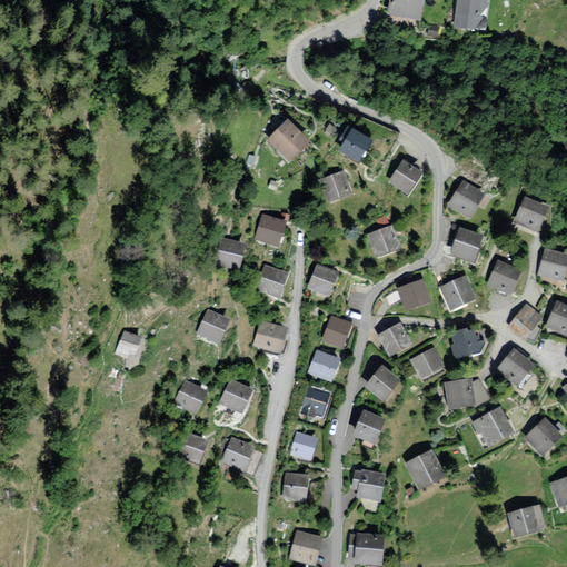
[(387,0),(385,12),(417,19),(421,0),(387,0)]
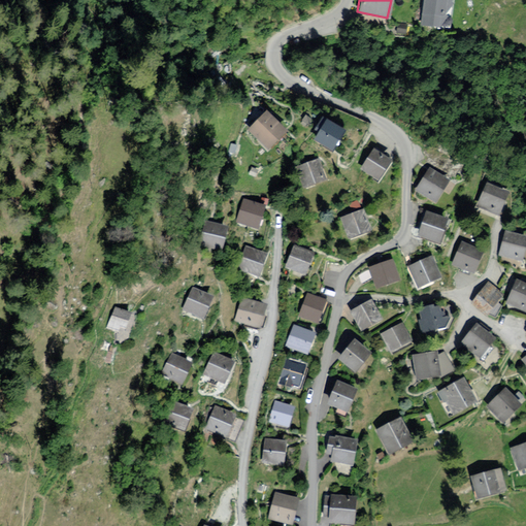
[(422,0),(419,24),(449,29),(453,0),(422,0)]
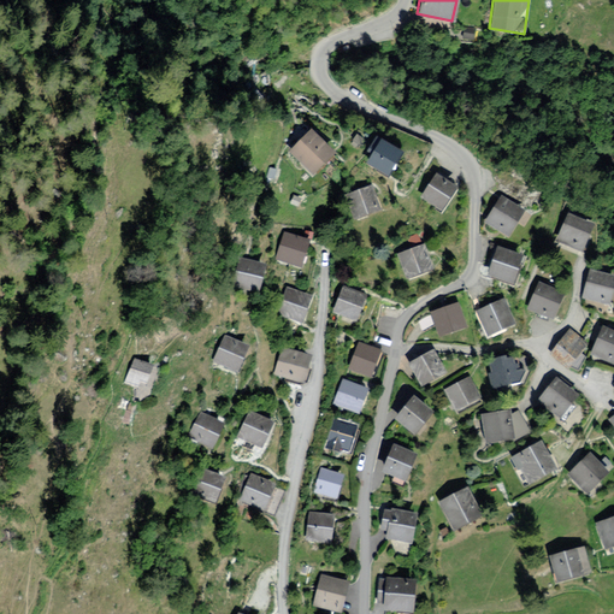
[(311,128),(287,151),(310,175),(334,152),(311,128)]
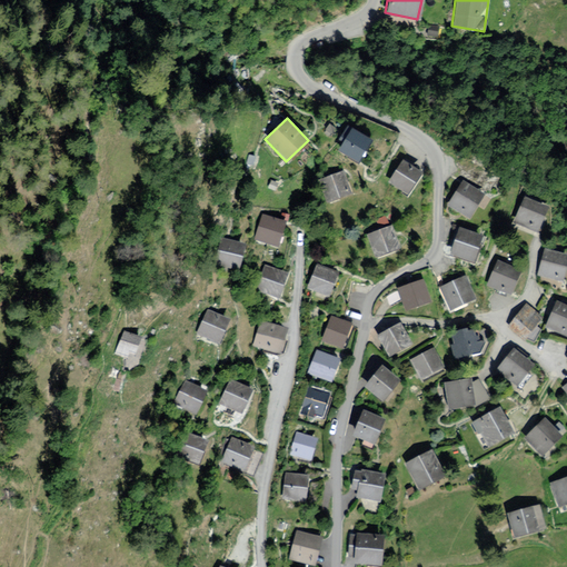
[(348,128),(336,149),(356,162),(369,141),(348,128)]
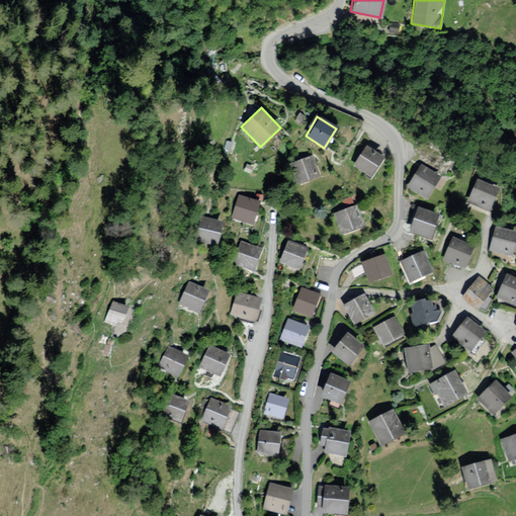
[(383,156),(365,145),(352,164),(370,176),(383,156)]
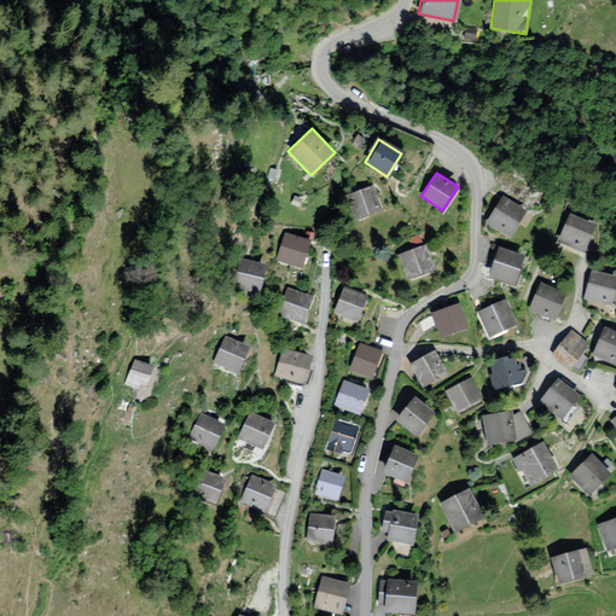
[(375,182),(344,193),(354,220),(383,209),(375,182)]
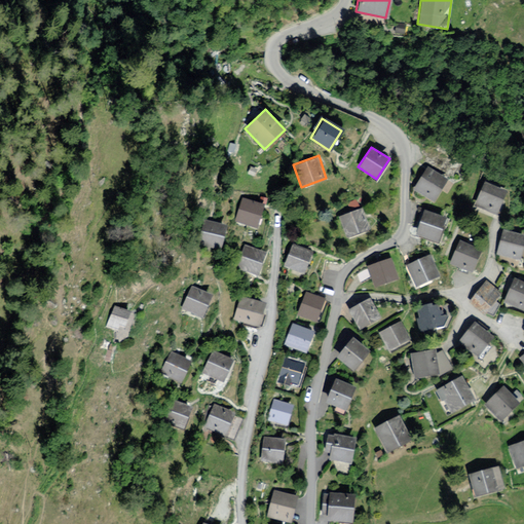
[(426,164),(413,188),(436,202),(450,178),(426,164)]
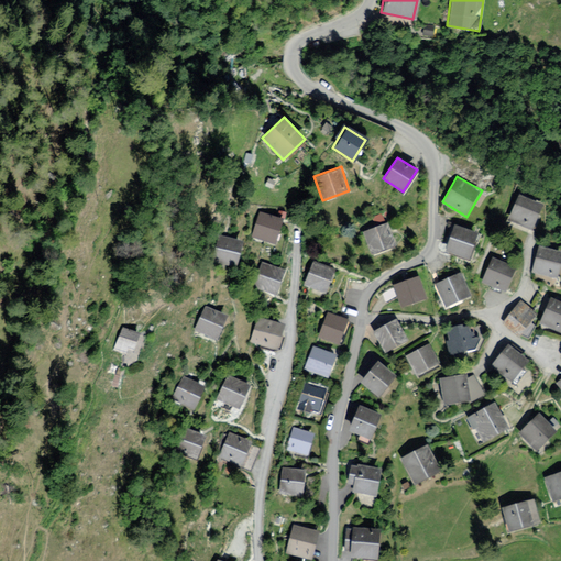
[(543,205),(519,194),(507,219),(531,230),(543,205)]
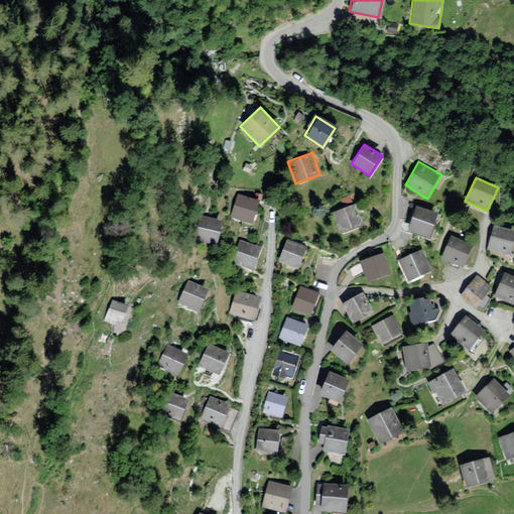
[(237,193),(230,218),(253,224),(260,200),(237,193)]
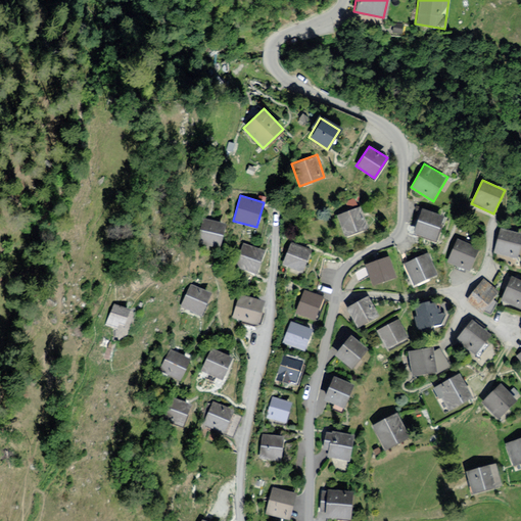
[(359,206),(337,216),(346,237),(368,228),(359,206)]
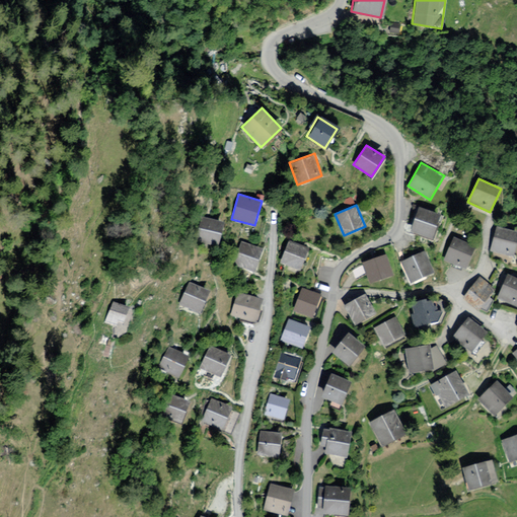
[(440,215),(418,207),(408,232),(430,240),(440,215)]
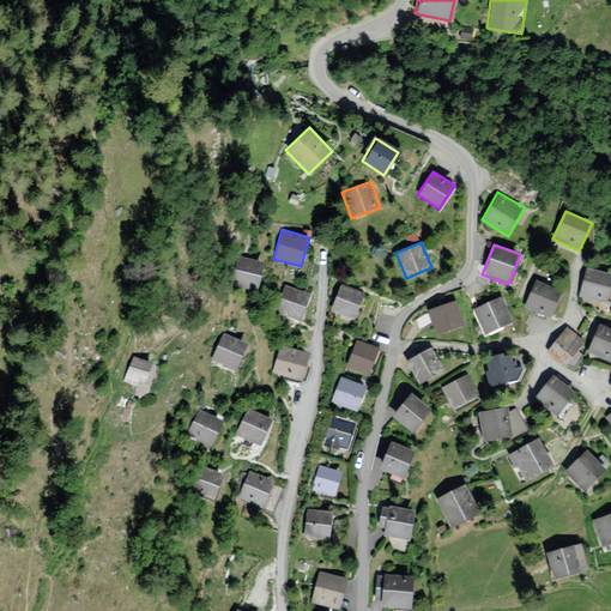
[(265,262),(240,253),(230,282),(254,290),(265,262)]
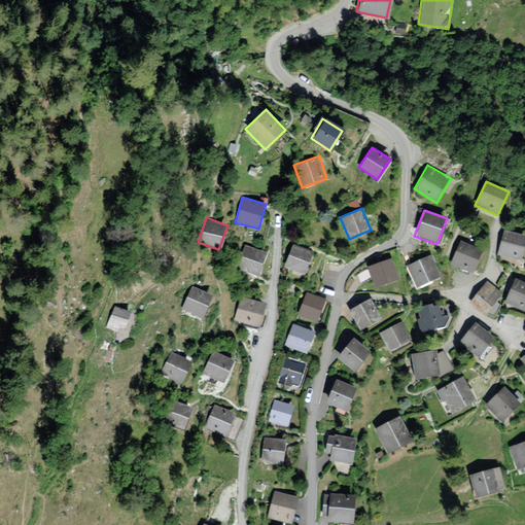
[(524,235),(505,230),(497,253),(521,261),(524,249),(524,235)]
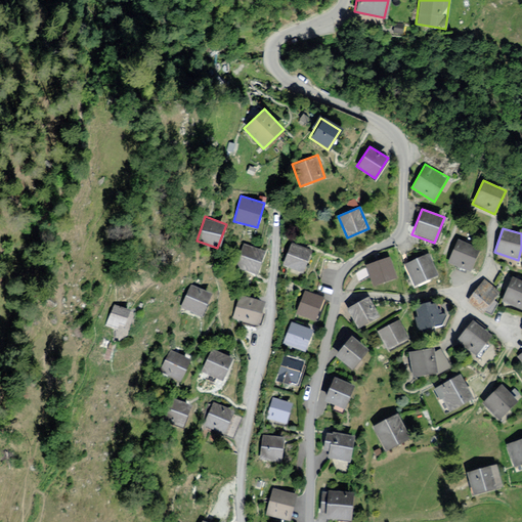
[(481,251),(459,240),(448,262),(471,273),(481,251)]
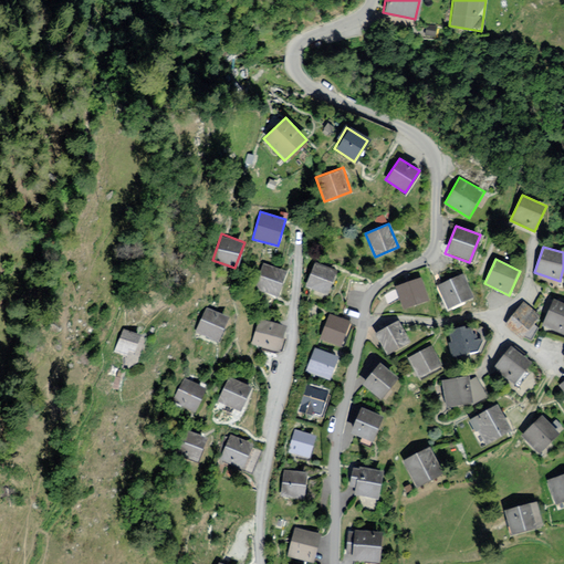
[(313,261),(303,288),(327,296),(336,269),(313,261)]
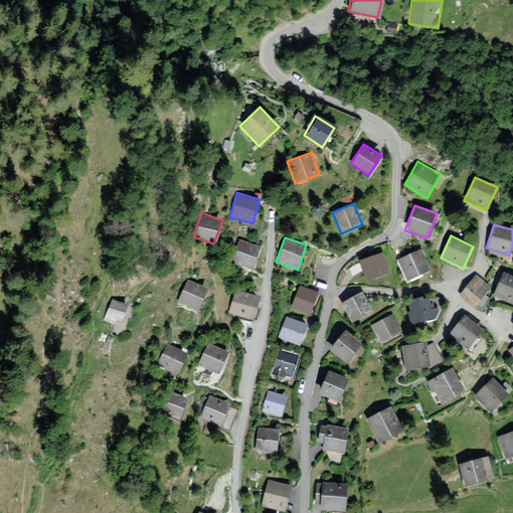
[(239,239),(230,263),(251,271),(261,246),(239,239)]
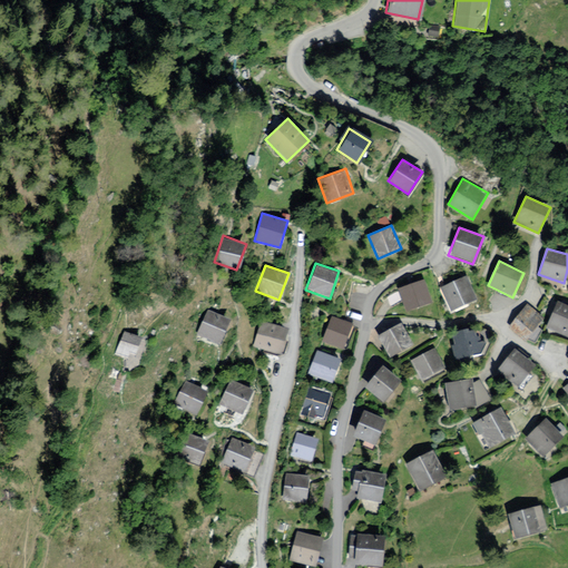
[(464,275),(438,286),(449,312),(475,301),(464,275)]
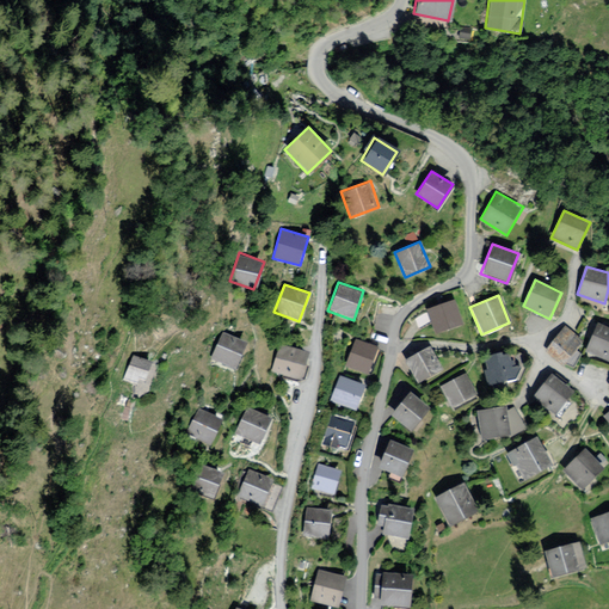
[(454,300),(429,308),(436,331),(461,324),(454,300)]
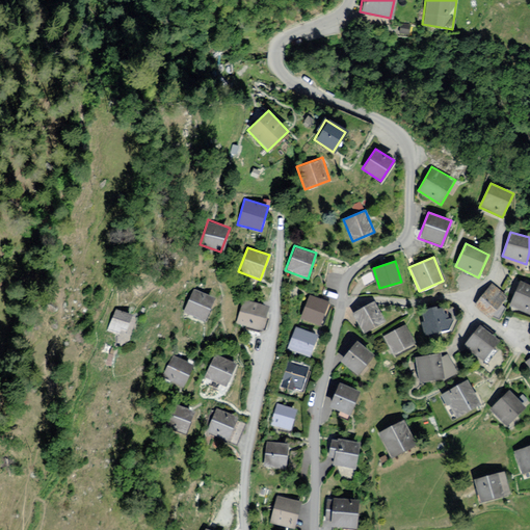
[(529,286),(518,281),(506,306),(529,317),(529,286)]
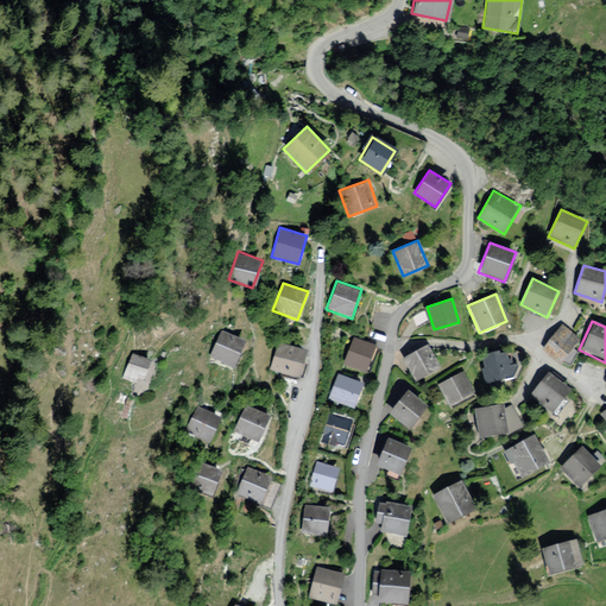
[(581,340),(563,323),(541,347),(559,363),(581,340)]
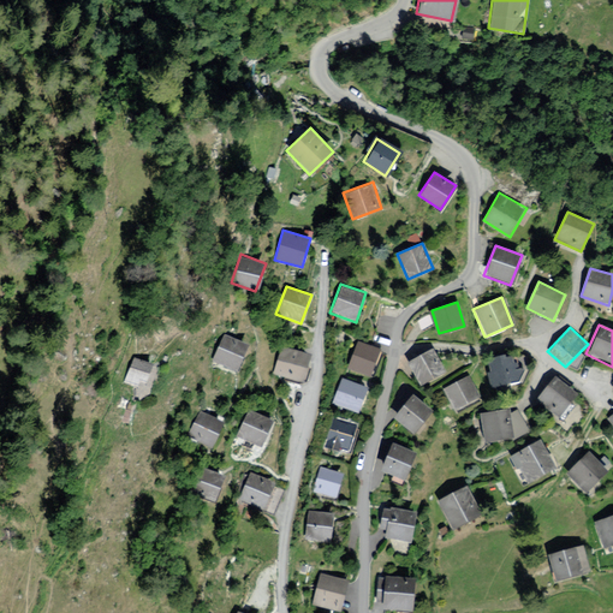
[(222,337),(210,363),(234,374),(247,347),(222,337)]
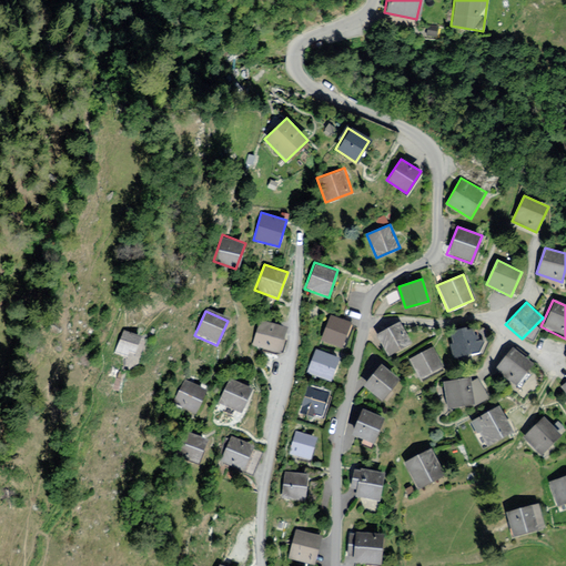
[(353,323),(333,315),(323,339),(344,346),(353,323)]
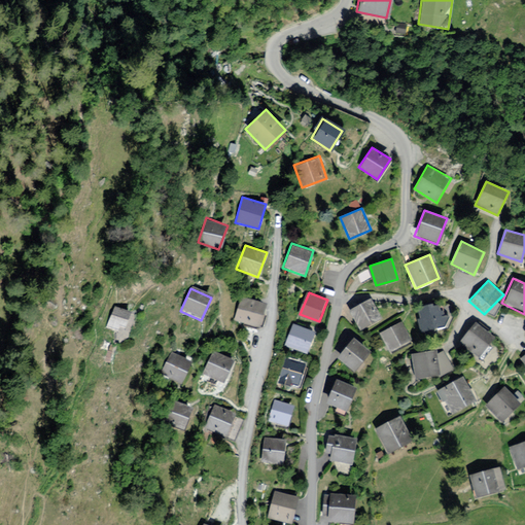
[(242,295),(235,320),(258,327),(266,303),(242,295)]
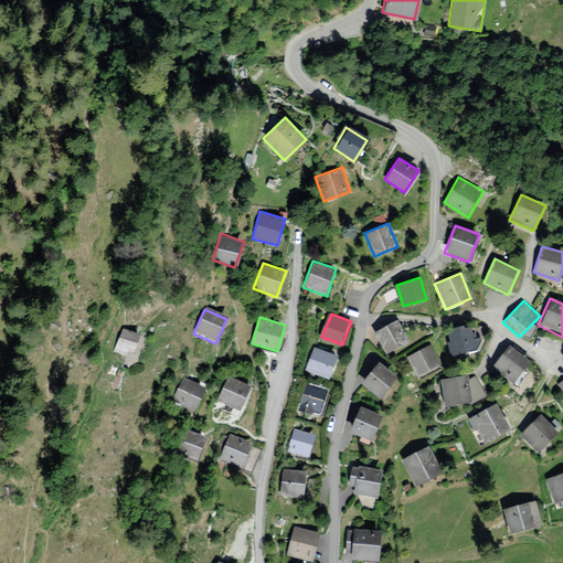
[(410,339),(397,319),(374,332),(385,352),(410,339)]
